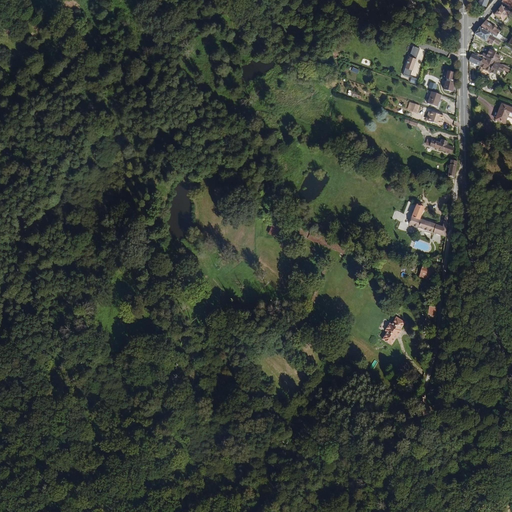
[(511,12),(502,6),(496,14),(504,21),(508,16),(511,18),(511,12)]
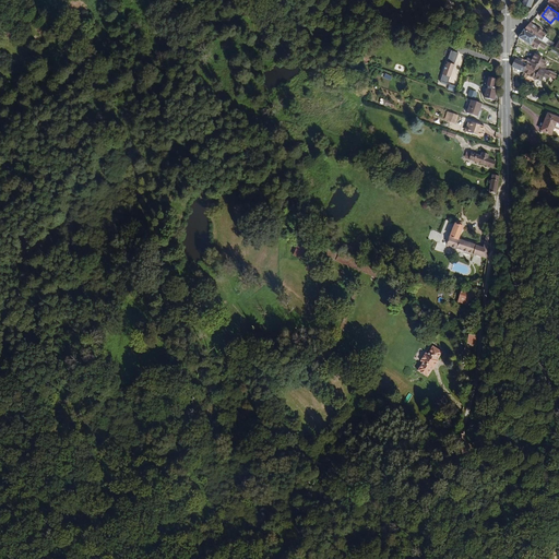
[(547,37),(548,35),(544,33),(544,30),(540,27),(538,28),(532,24),(526,30),(548,44),(550,39),(547,37)]
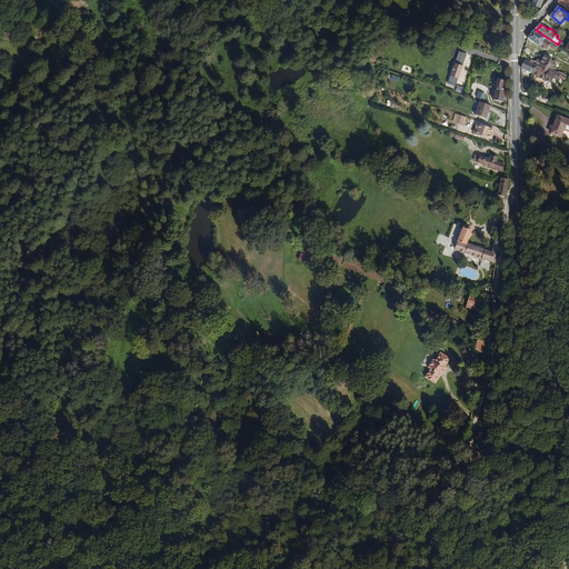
[(558,45),(536,30),(529,39),(550,51),(552,47),(558,51),(561,47),(558,45)]
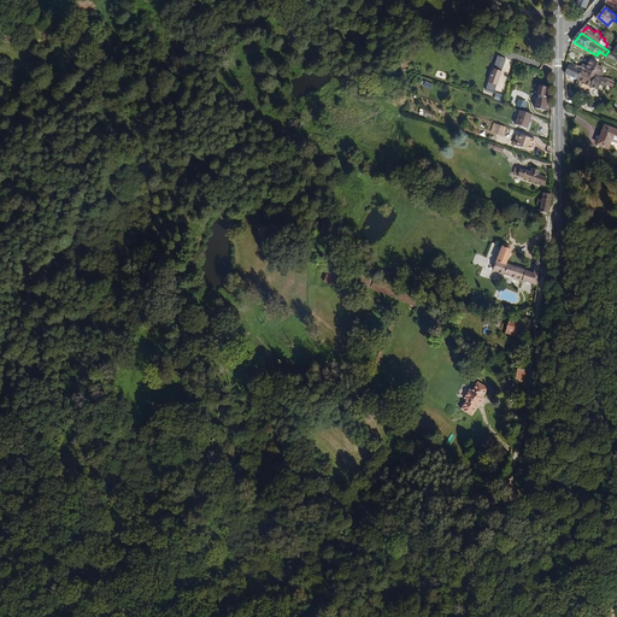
[(495,82),(506,56),(497,52),(487,78),(495,82)]
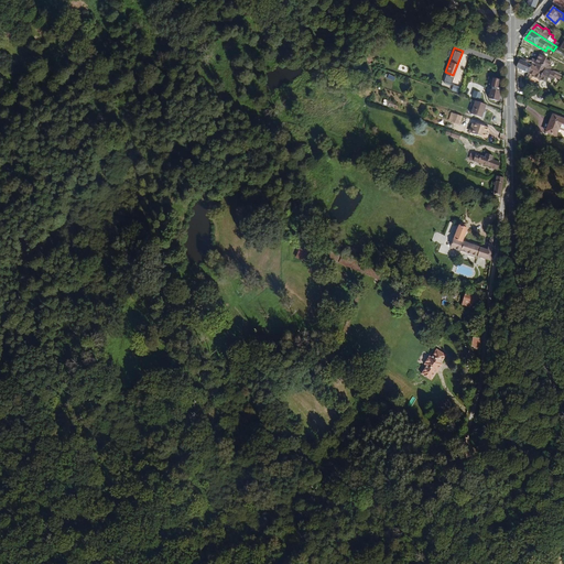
[(553,63),(549,61),(549,58),(540,55),(537,65),(550,71),(553,63)]
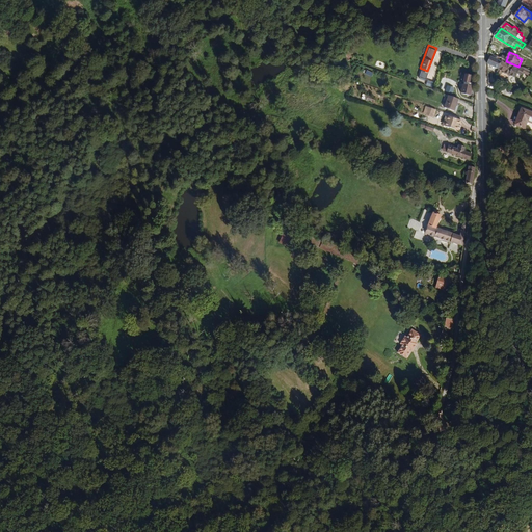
[(499,70),(503,60),(494,56),(491,58),(490,58),(488,57),(488,65),(499,70)]
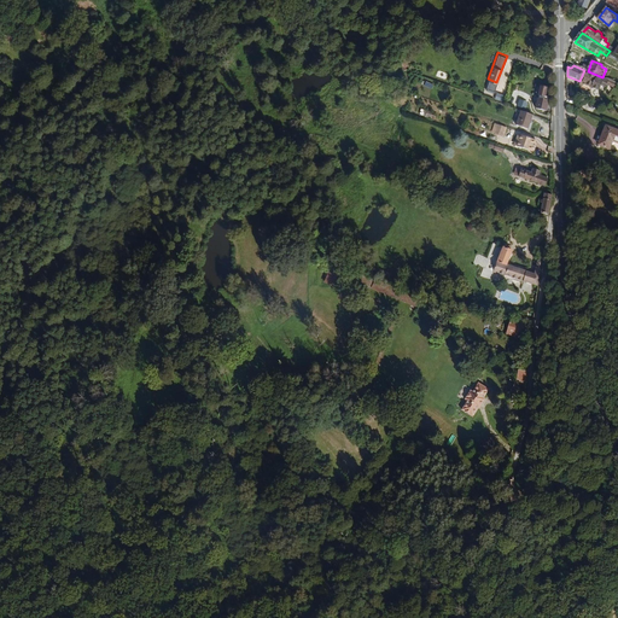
[(604,83),(605,79),(602,77),(588,71),(584,70),(579,81),(578,87),(583,89),(587,83),(600,89),(604,83)]
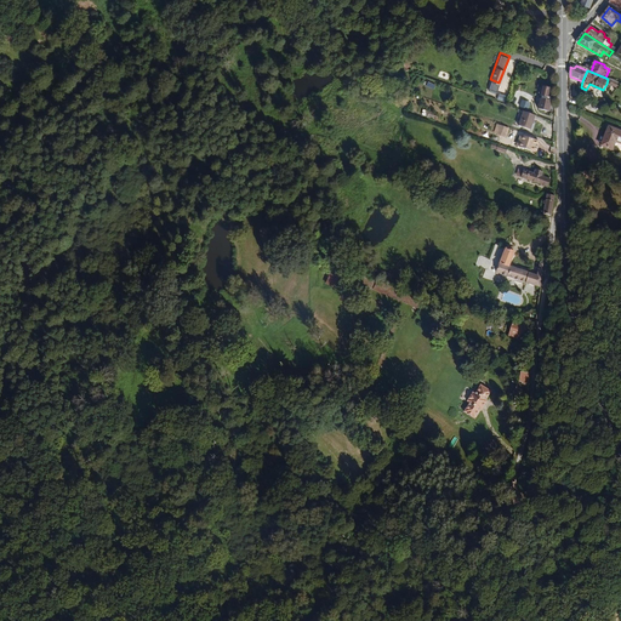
[(496,90),(499,83),(490,79),(488,86),(496,90)]
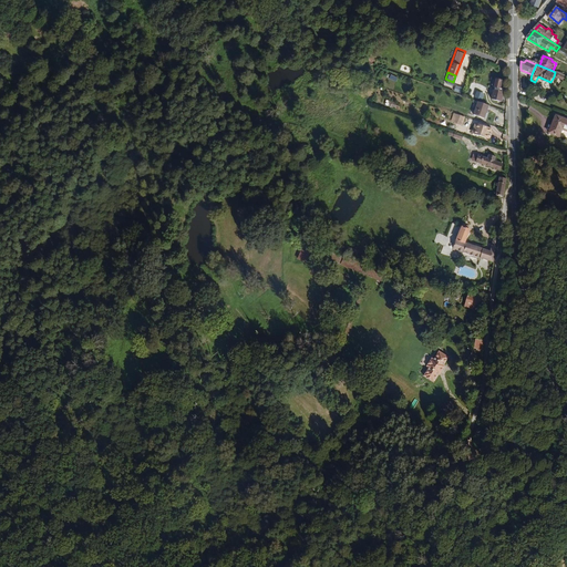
[(506,92),(503,92),(504,89),(505,89),(505,78),(496,75),(494,85),(496,86),(496,90),(495,90),(493,98),(505,101),(506,92)]
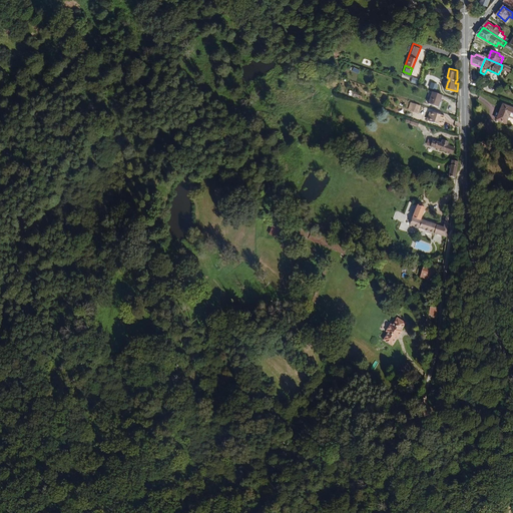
[(440,106),(444,95),(434,91),(430,102),(440,106)]
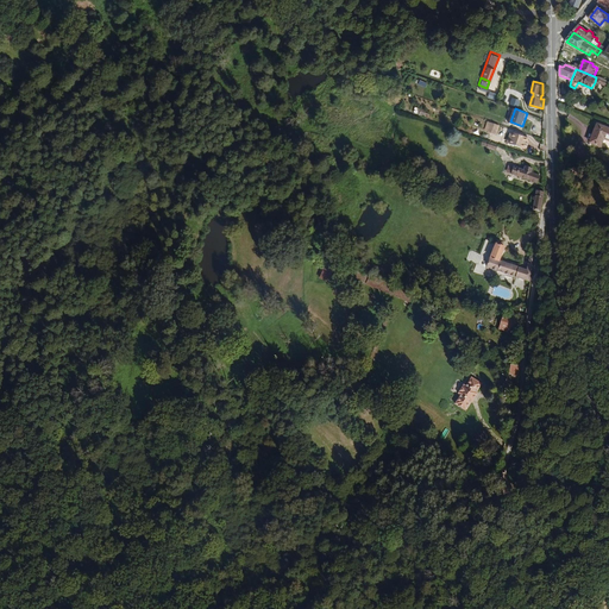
[(608,139),(608,126),(603,125),(596,144),(606,148),(608,139)]
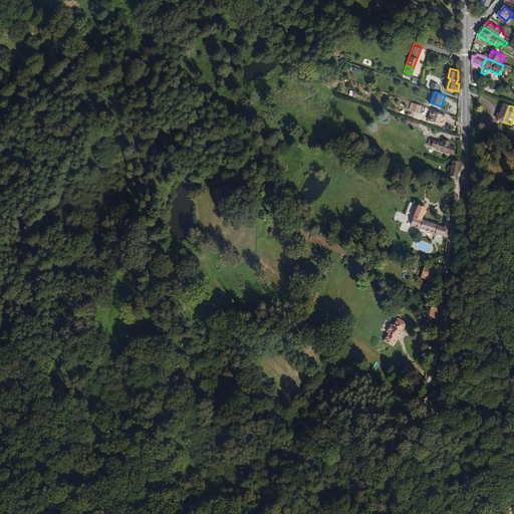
[(441,124),(444,115),(430,109),(426,119),(441,124)]
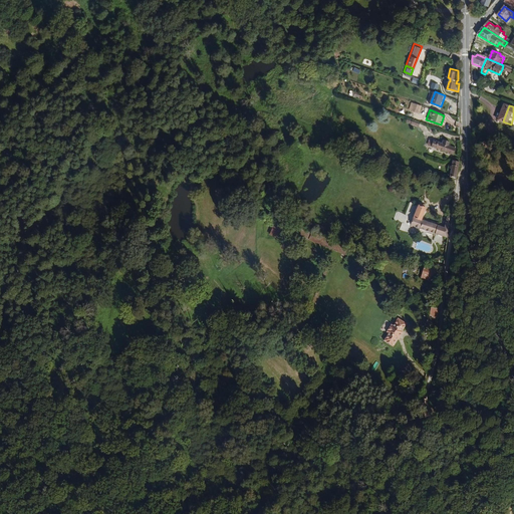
[(486,142),(487,137),(482,135),(478,145),(482,146),(485,141),(486,142)]
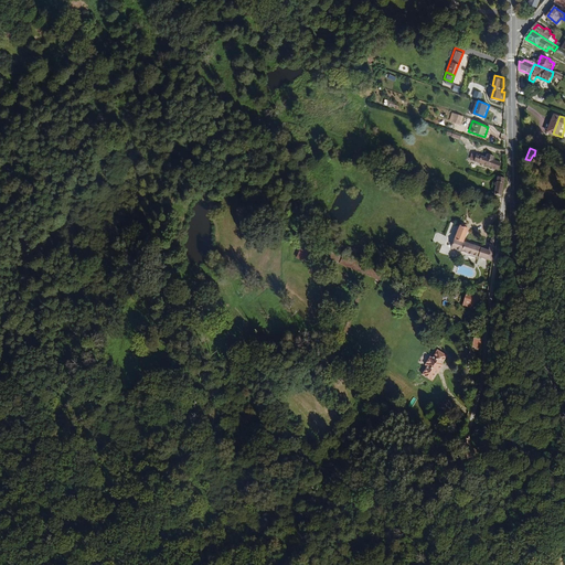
[(501,163),(496,161),(496,160),(488,157),(487,159),(478,155),(477,157),(476,162),(475,163),(499,171),(501,163)]
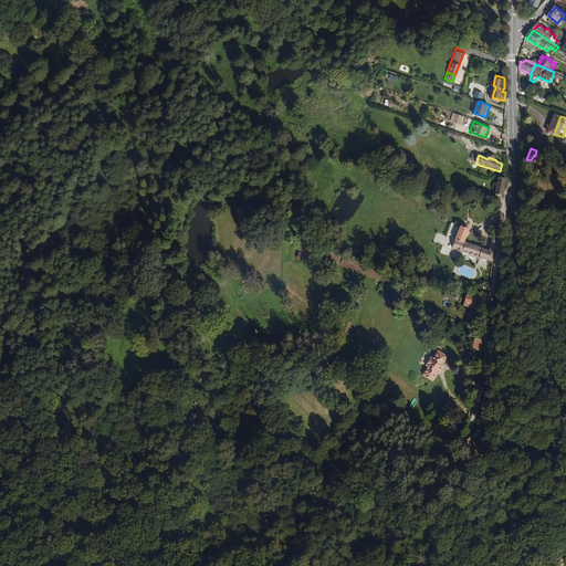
[(504,192),(507,179),(500,178),(496,197),(504,198),(504,192)]
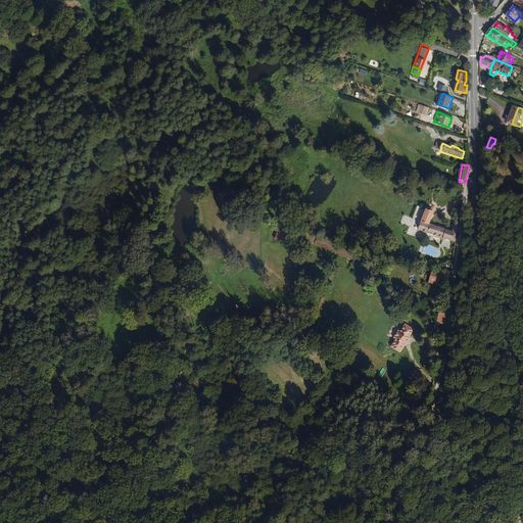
[(409,226),(412,218),(403,215),(400,223),(409,226)]
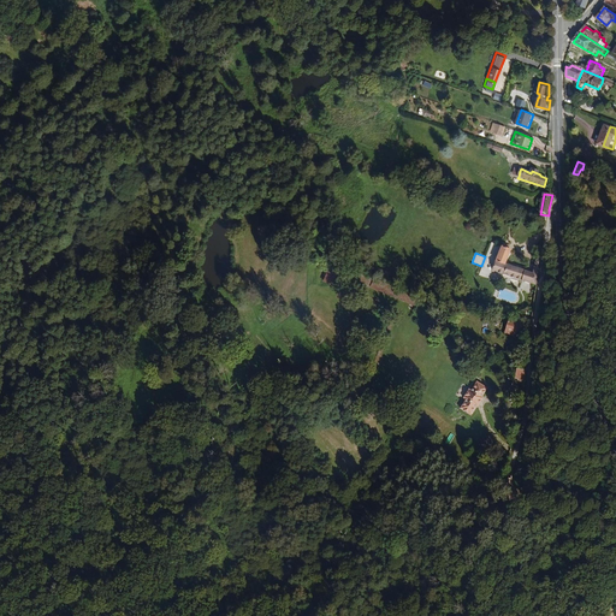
[(533,276),(508,270),(513,258),(503,254),(495,279),(537,289),(540,262),(537,262),(533,276)]
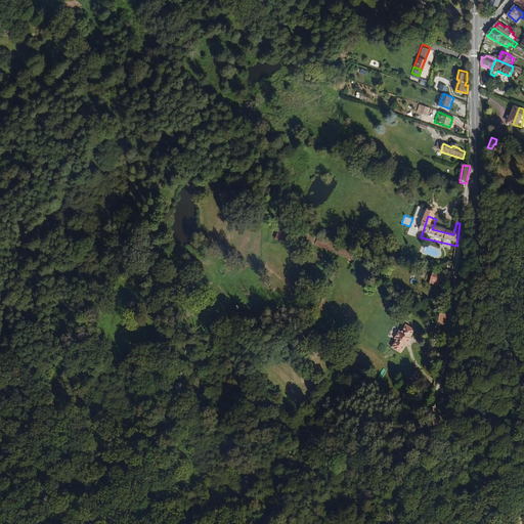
[(279,228),(274,239),(282,243),(288,232),(279,228)]
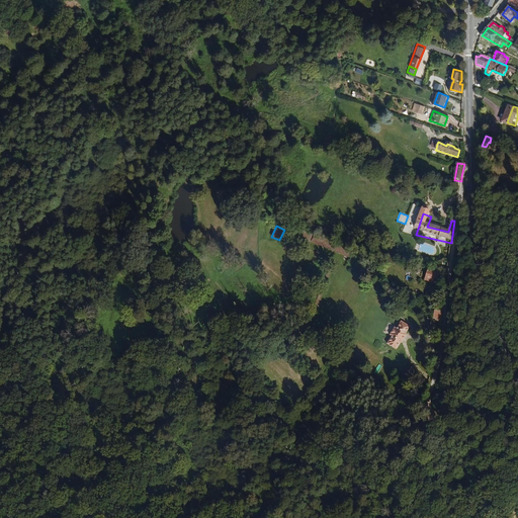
[(331,249),(334,241),(315,235),(312,243),(331,249)]
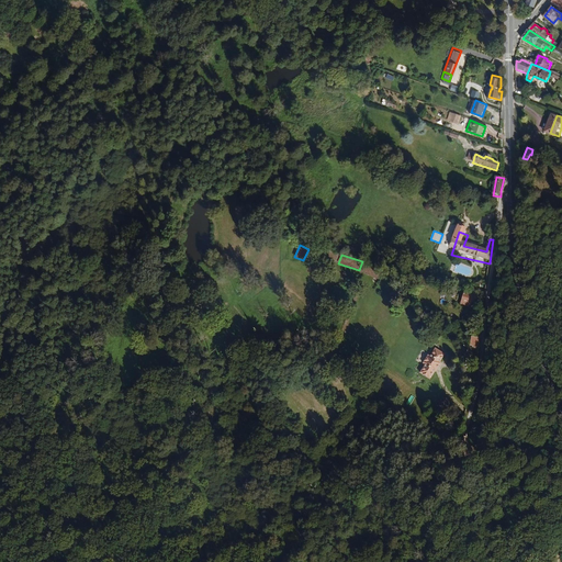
[(471,306),(474,298),(464,294),(462,303),(471,306)]
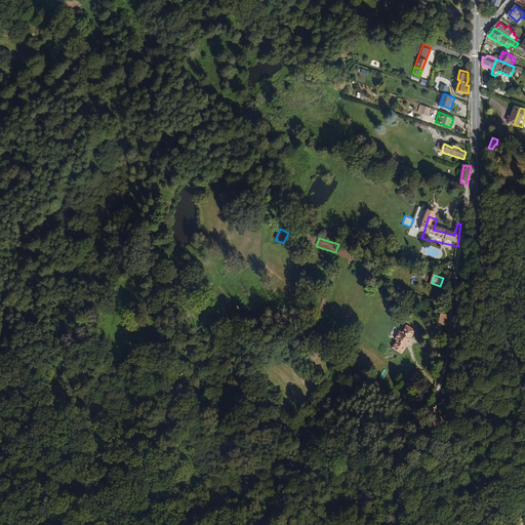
[(442,292),(443,287),(448,288),(450,280),(443,278),(440,286),(432,283),(430,288),(442,292)]
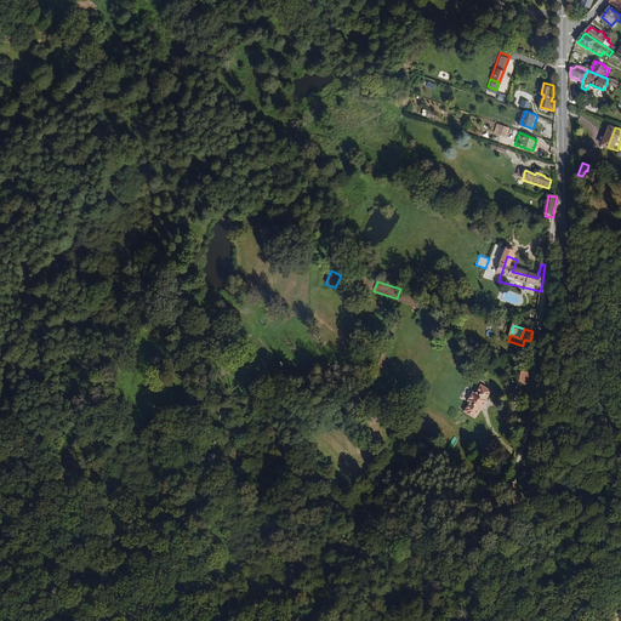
[(527,389),(528,375),(520,370),(513,380),(517,382),(527,389)]
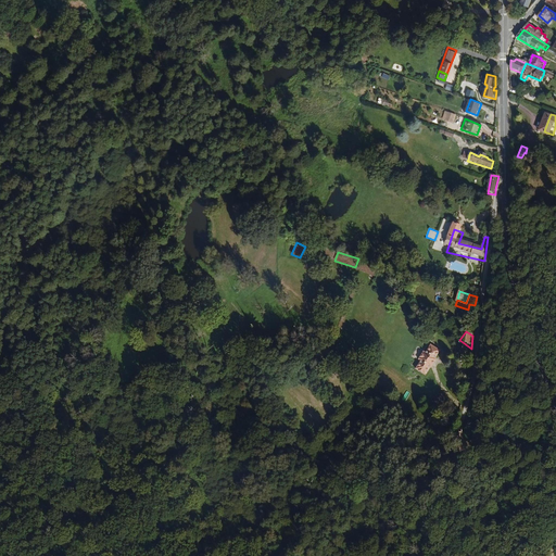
[(471,349),(463,342),(459,348),(471,355),(471,349)]
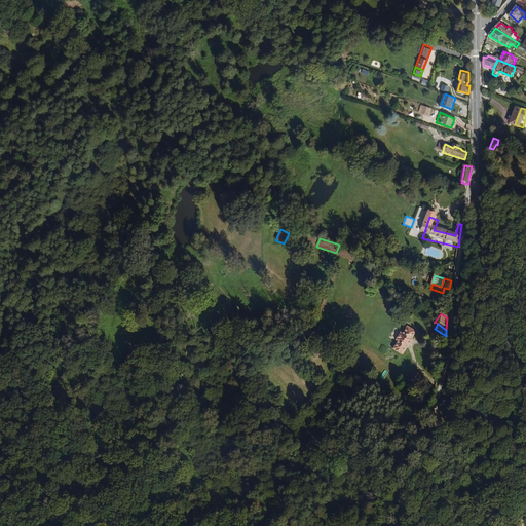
[(413,347),(411,347),(414,342),(405,336),(403,342),(400,341),(396,348),(398,349),(393,358),(403,363),(407,355),(408,355),(413,347)]
